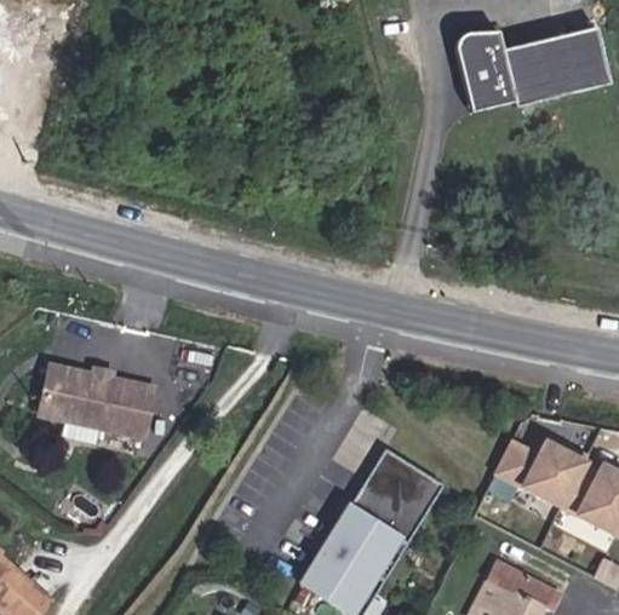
[(514,111),(608,80),(590,24),(496,55),(489,36),(451,49),(447,52),(446,55),(447,59),(458,95),(466,92),(479,116),(511,105),(514,111)]
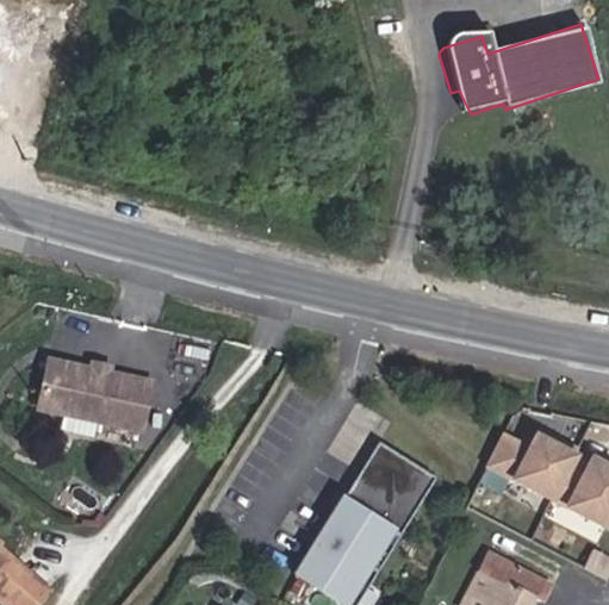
[(471,114),(459,91),(451,93),(459,118),(471,114)]
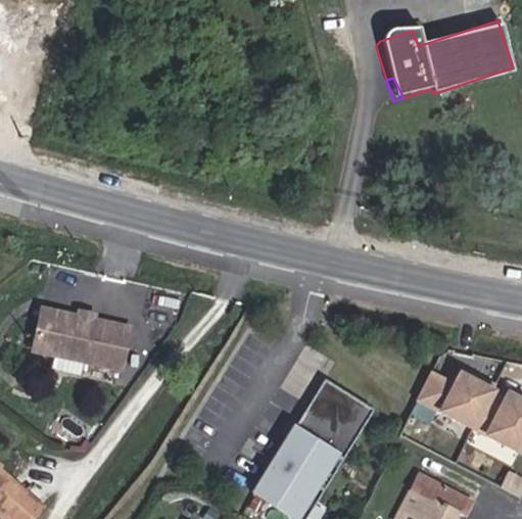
[(41,305),(33,346),(61,352),(82,315),(41,305)]
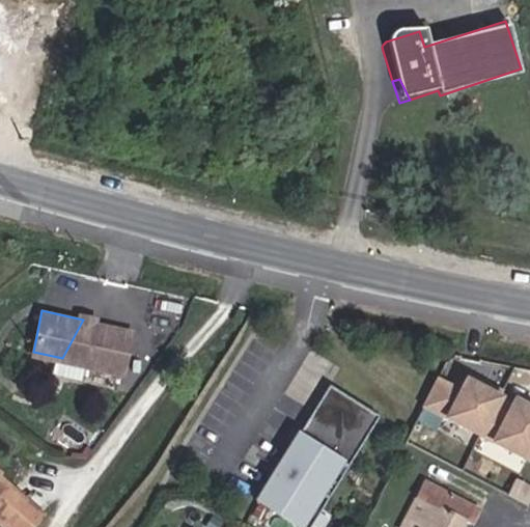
[(128,330),(83,320),(62,358),(119,370),(128,330)]
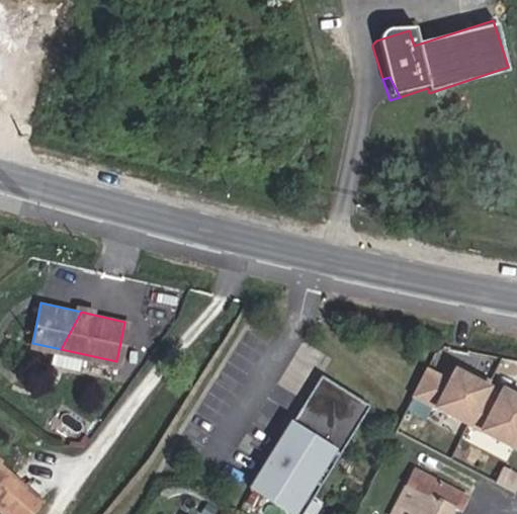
[(494,386),(456,367),(437,406),(475,424),(494,386)]
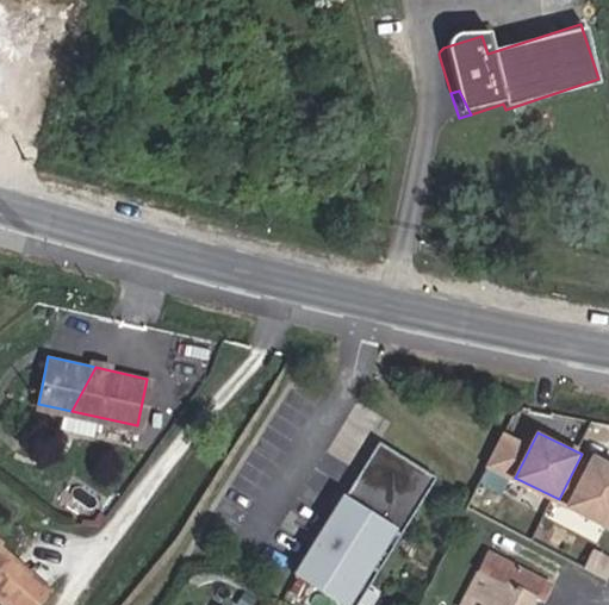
[(398,532),(435,474),(377,438),(322,528),(340,538),(331,550),(315,540),(296,571),(345,600),(390,528),(398,532)]
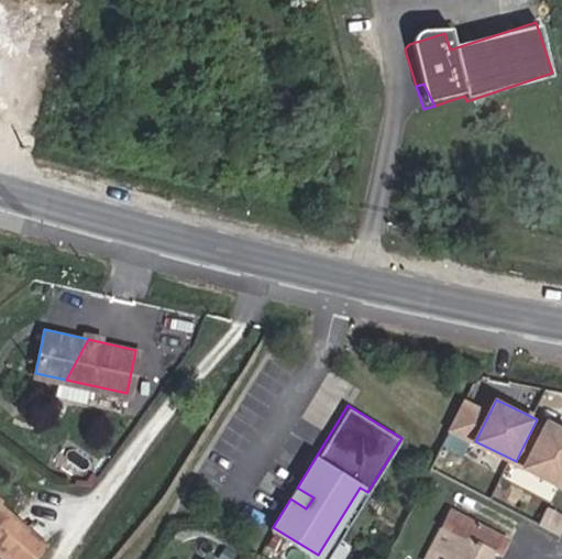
[(561,424),(548,417),(524,463),(561,483),(561,424)]
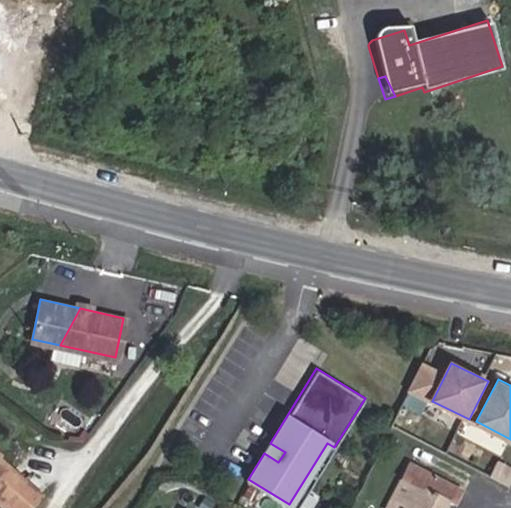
[(270,443),(264,453),(278,462),(285,452),(270,443)]
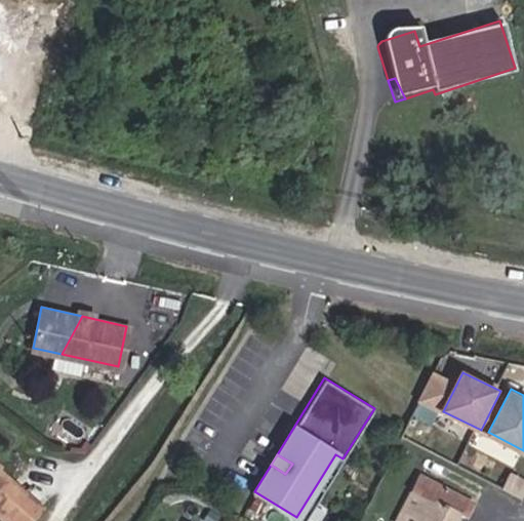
[(303,520),(304,520),(343,458),(335,454),(296,517),(303,520)]
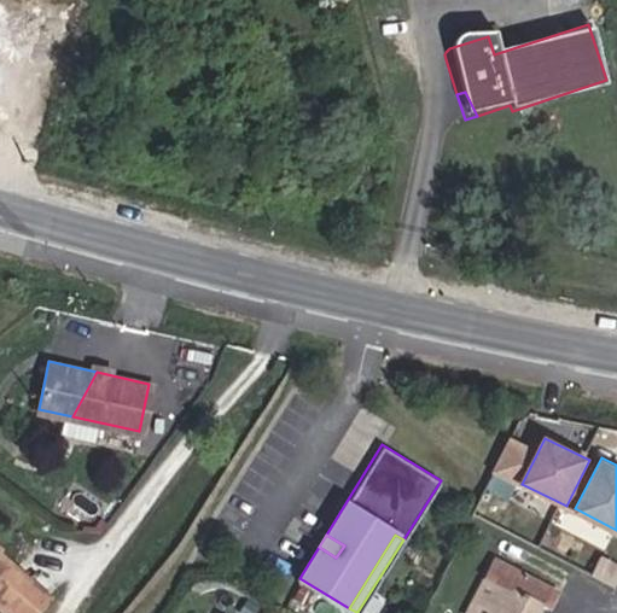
[(0,602),(3,605),(6,601),(19,612),(28,612),(44,595),(24,578),(0,556),(0,602)]
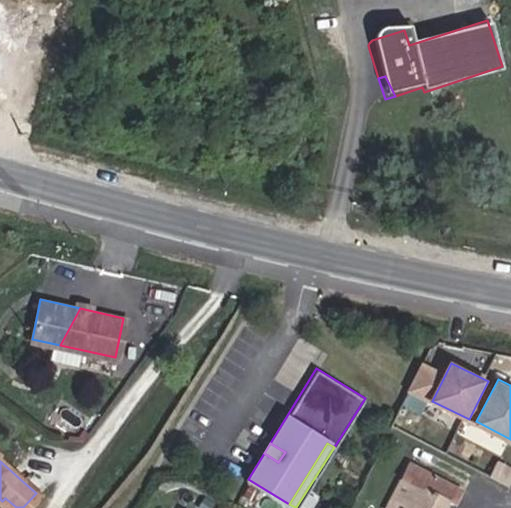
[(459,488),(409,461),(384,507),(383,507),(441,507),(446,498),(452,501),(459,488)]
